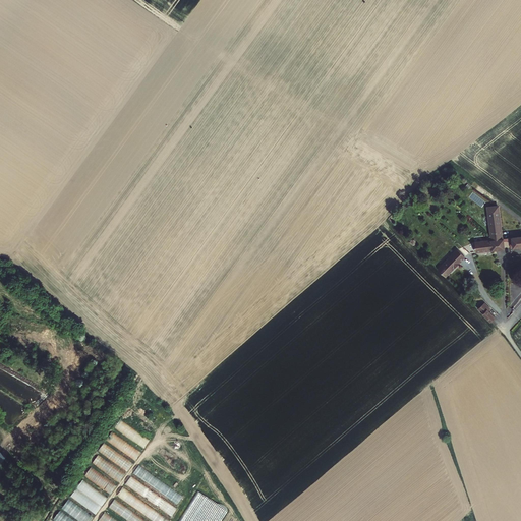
[(481,193),(474,198),(480,206),(484,201),(483,201),(486,198),(481,193)]
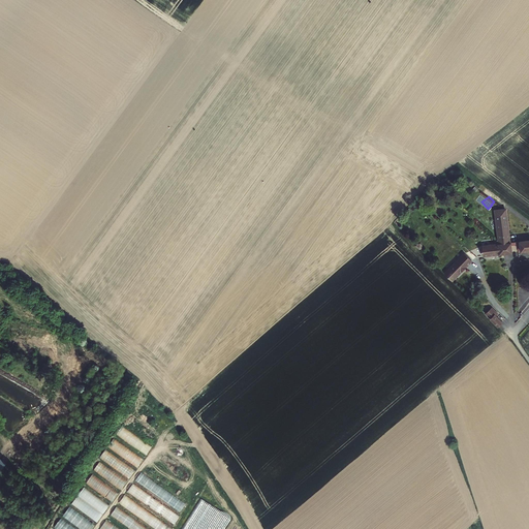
[(481,245),(484,256),(512,253),(511,242),(509,242),(505,208),(495,209),(499,243),(481,245)]
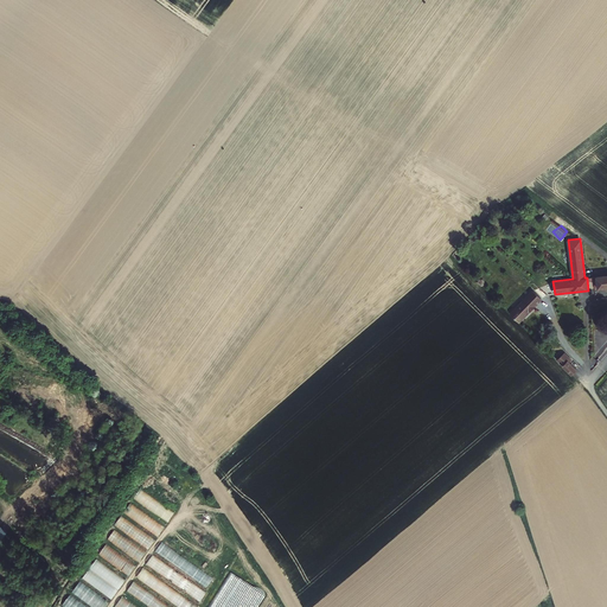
[(606,274),(596,276),(599,289),(606,287),(606,274)]
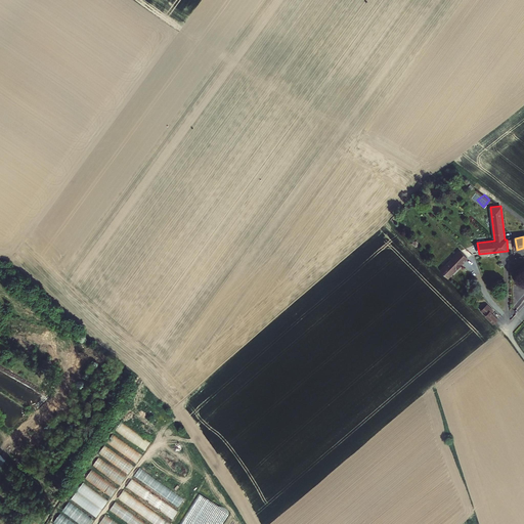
[(461,250),(440,269),(448,277),(468,257),(461,250)]
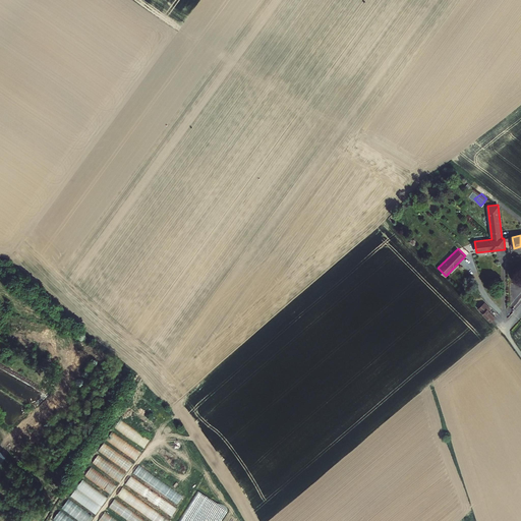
[(483,302),(477,308),(489,321),(494,316),(487,310),(489,308),(483,302)]
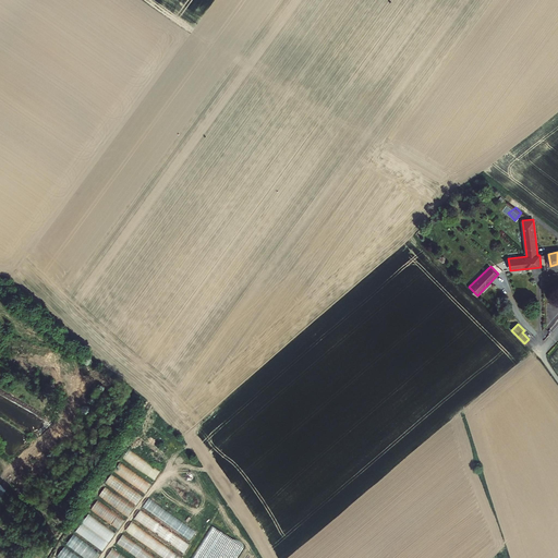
[(157,477),(161,470),(129,450),(124,457),(157,477)]
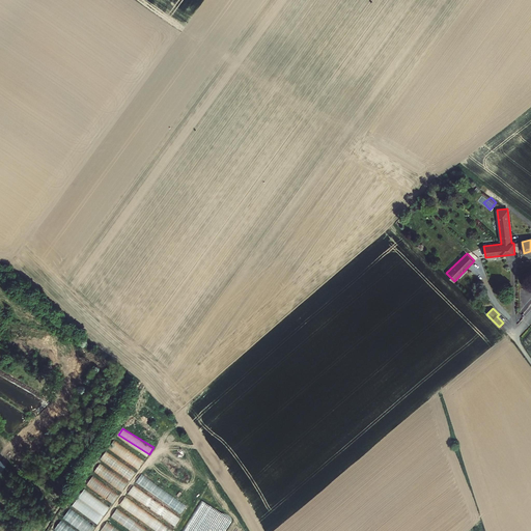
[(115,441),(110,448),(129,460),(133,454),(123,447),(115,441)]
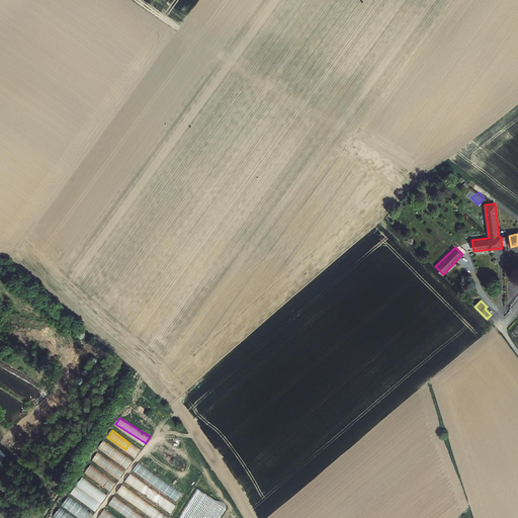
[(127,468),(133,461),(108,443),(103,449),(127,468)]
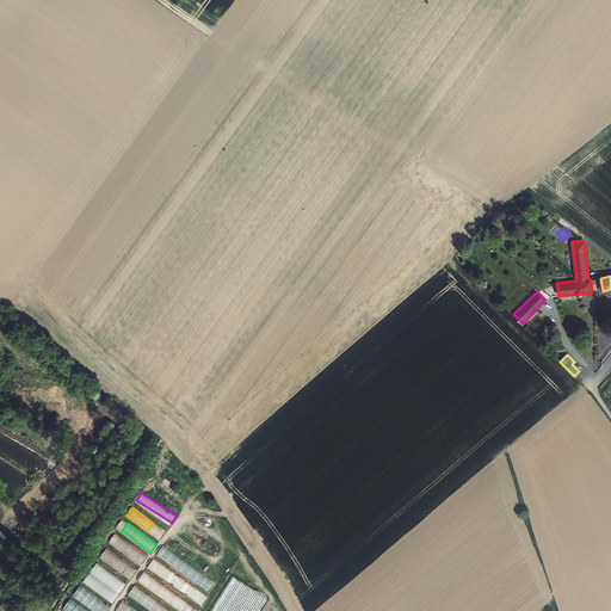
[(0,547),(11,529),(4,524),(0,529),(0,547)]
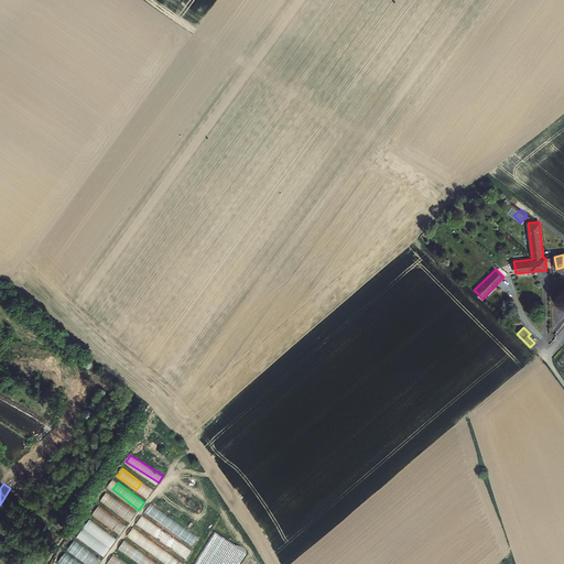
[(106,492),(100,501),(131,520),(137,511),(106,492)]
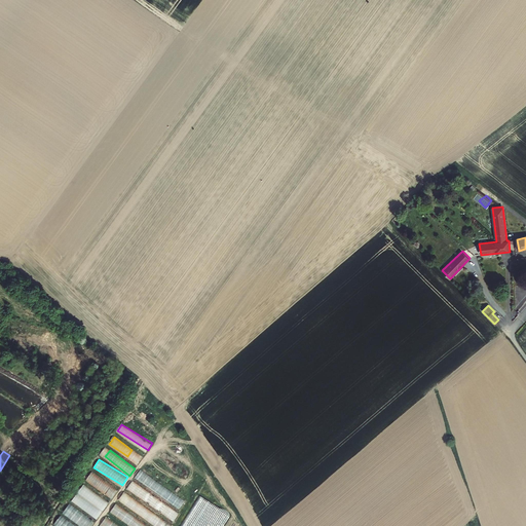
[(136,477),(180,508),(185,500),(141,470),(136,477)]
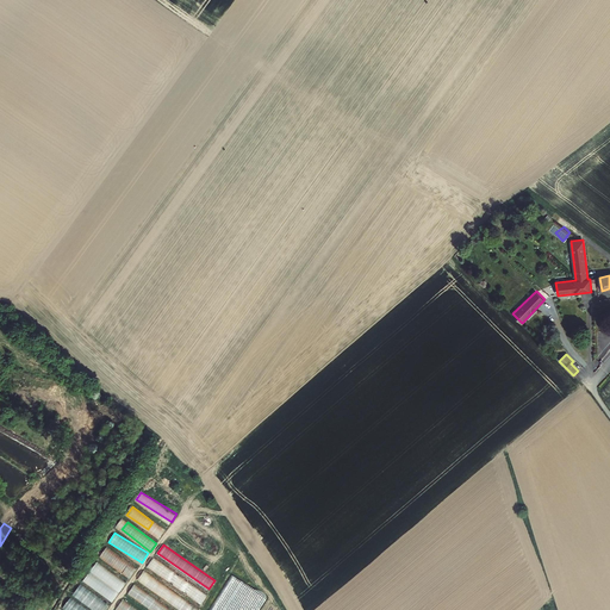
[(131,577),(137,568),(107,547),(101,555),(131,577)]
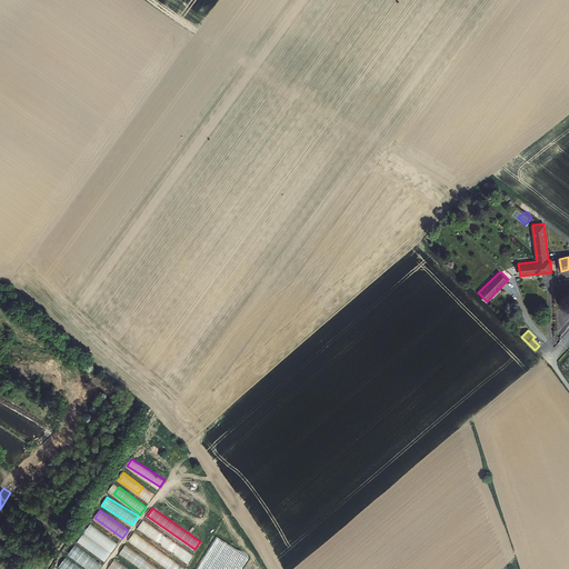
[(189,562),(195,555),(143,520),(138,528),(189,562)]
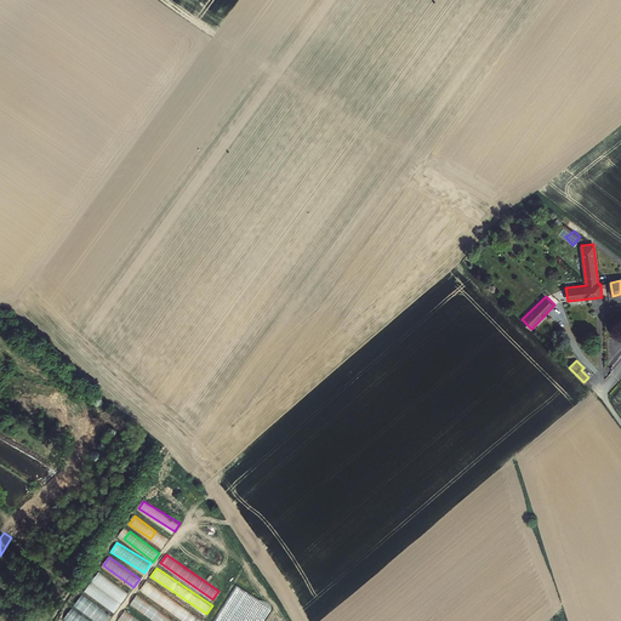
[(191,615),(193,611),(147,581),(141,590),(187,620),(201,620),(203,620),(197,616),(195,617),(191,615)]
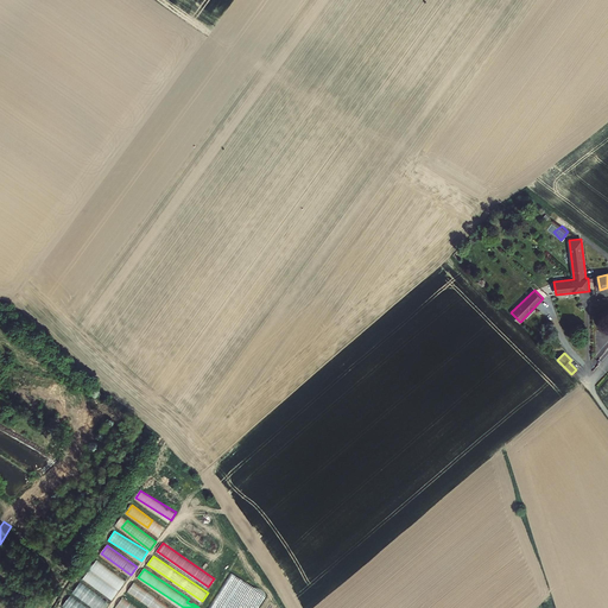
[(106,607),(109,603),(81,582),(74,591),(95,607),(106,607)]
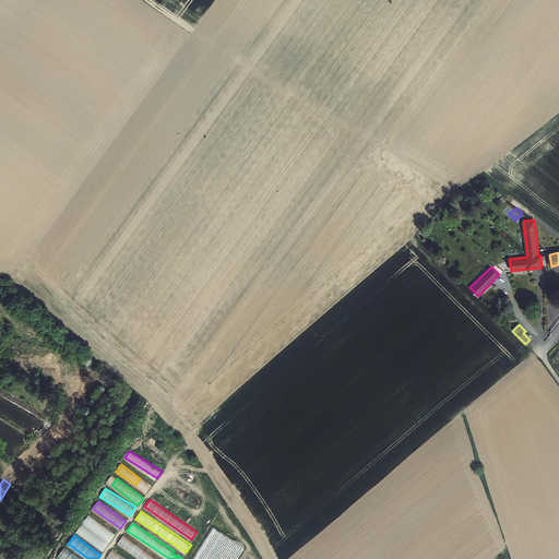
[(123,535),(118,543),(125,547),(130,538),(123,535)]
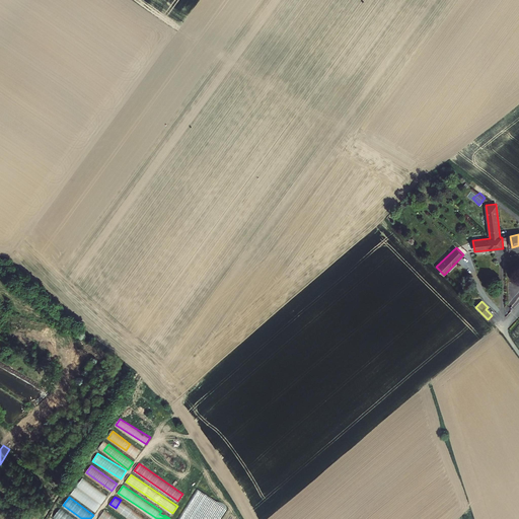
[(146,518),(121,502),(117,508),(132,518),(146,518)]
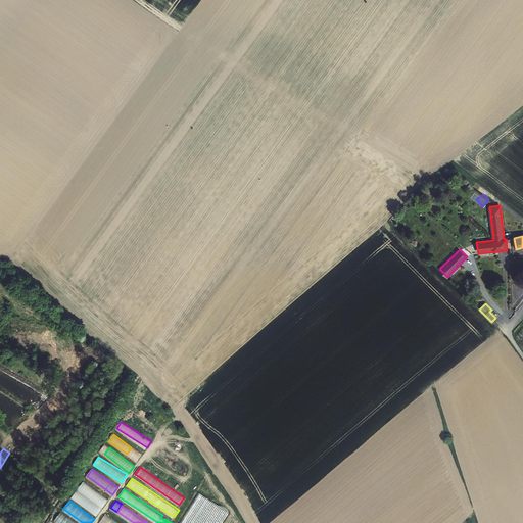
[(55,520),(58,522),(77,522),(61,512),(55,520)]
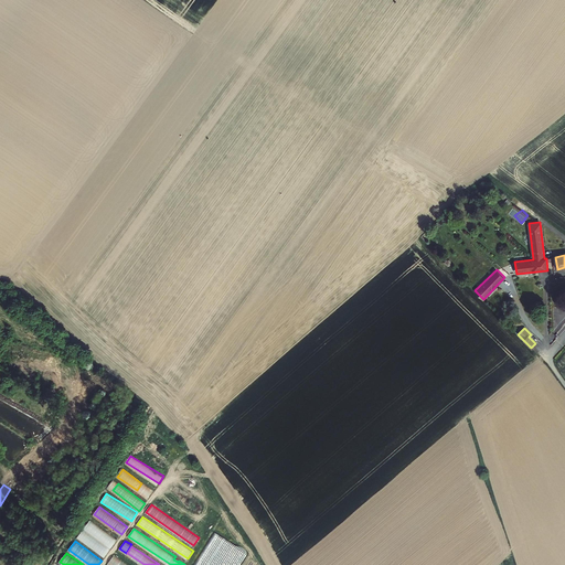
[(109,564),(128,564),(114,555),(108,564),(109,564)]
